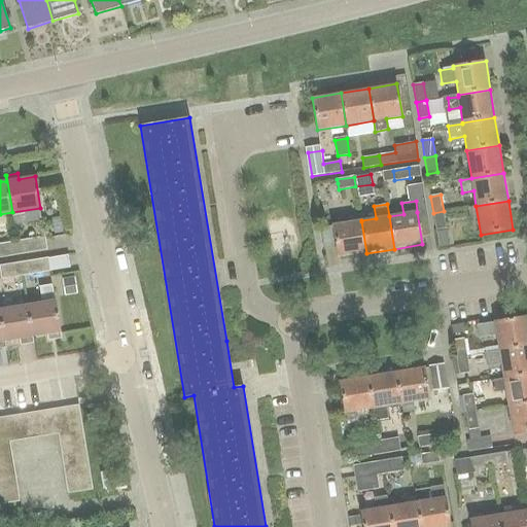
[(446,229),(444,211),(433,213),(435,231),(446,229)]
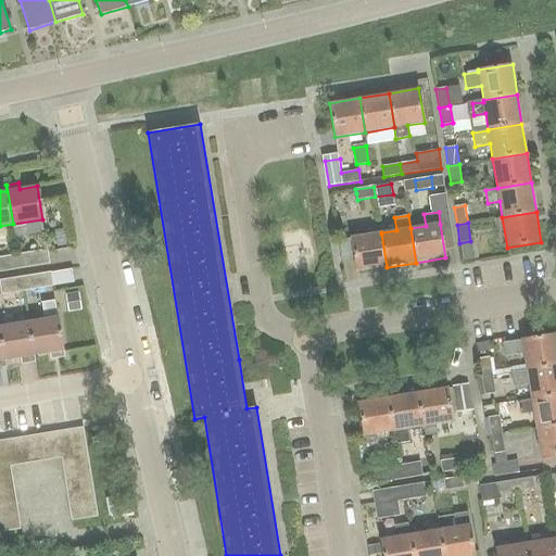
[(381,234),(381,232),(380,225),(367,227),(368,235),(351,238),(356,272),(387,267),(381,234)]
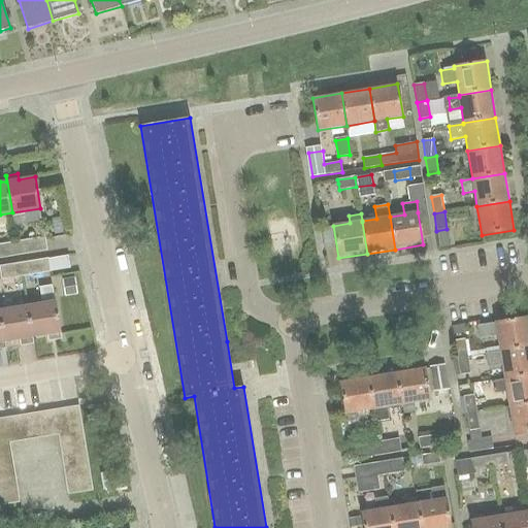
[(438,232),(440,249),(450,248),(448,231),(438,232)]
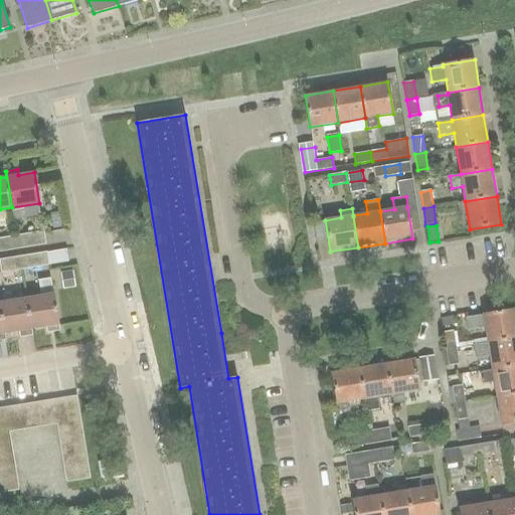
[(44,231),(16,236),(18,248),(46,244),(44,231)]
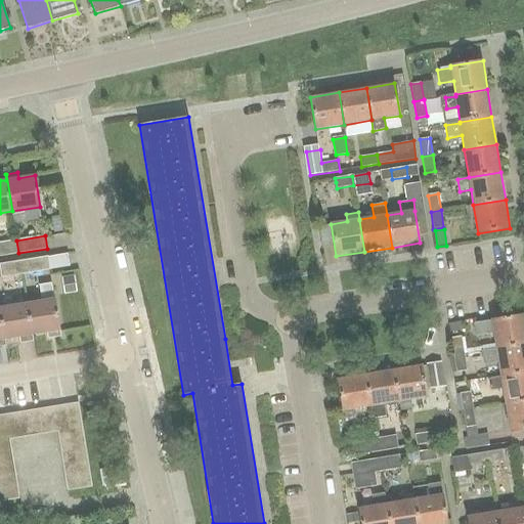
[(0,256),(18,253),(16,241),(0,243),(0,256)]
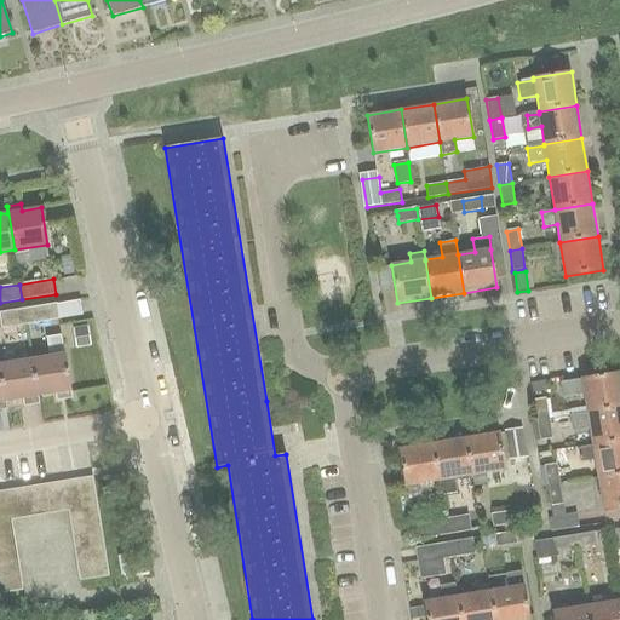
[(57,304),(30,308),(33,323),(59,320),(57,304)]
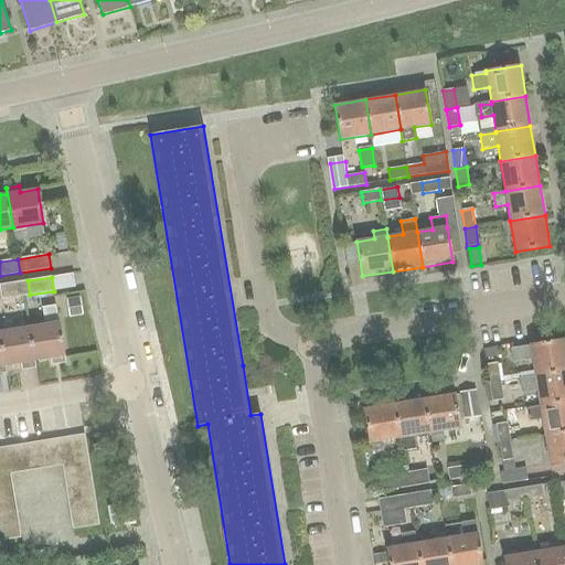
[(30,295),(28,280),(14,283),(17,297),(30,295)]
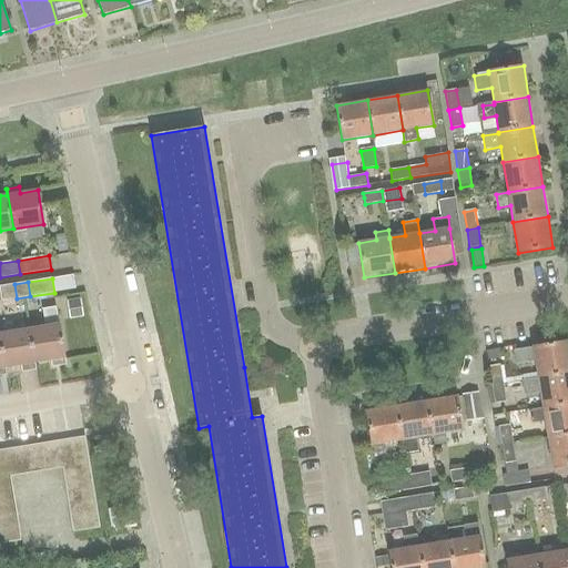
[(17,298),(14,284),(0,286),(0,288),(2,301),(17,298)]
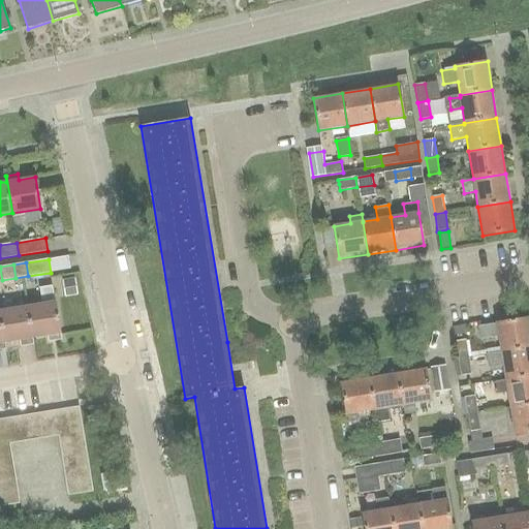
[(64,282),(66,297),(78,294),(75,281),(64,282)]
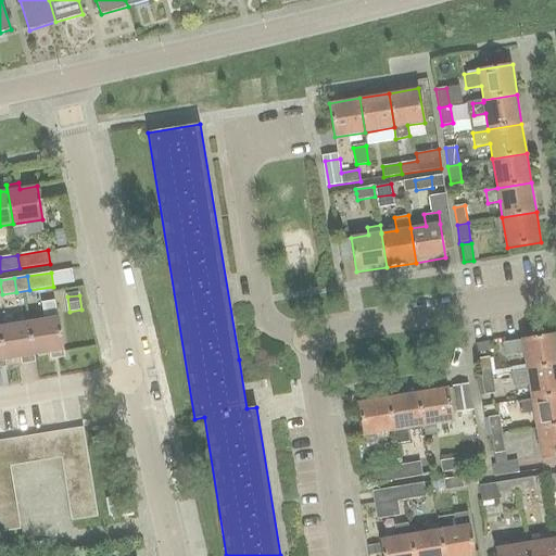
[(65,357),(59,317),(58,318),(55,301),(41,303),(45,320),(28,323),(34,356),(35,356),(50,354),(51,359),(65,357)]
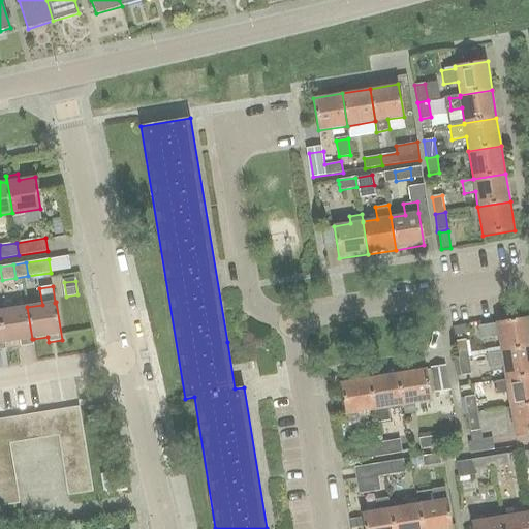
[(32,339),(27,307),(0,311),(0,318),(4,343),(5,343),(20,341),(21,346),(33,344),(33,339),(32,339)]
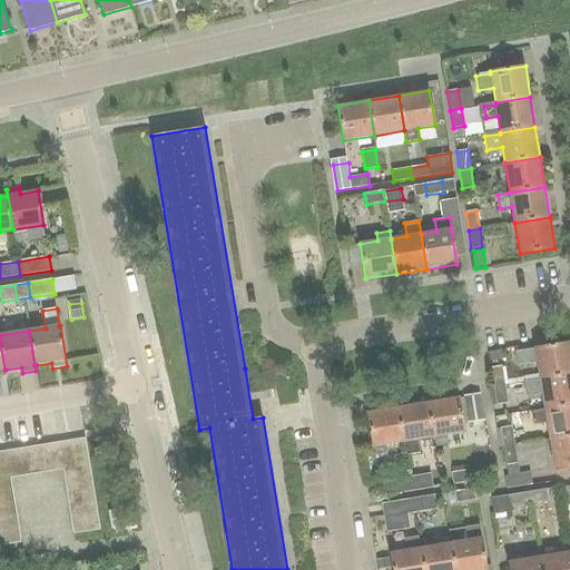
[(569,374),(569,342),(536,349),(516,352),(518,365),(540,362),(542,379),(569,374)]
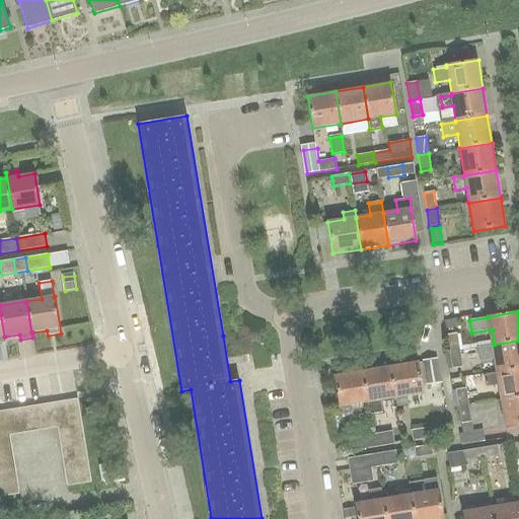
[(458,327),(456,318),(444,320),(446,329),(458,327)]
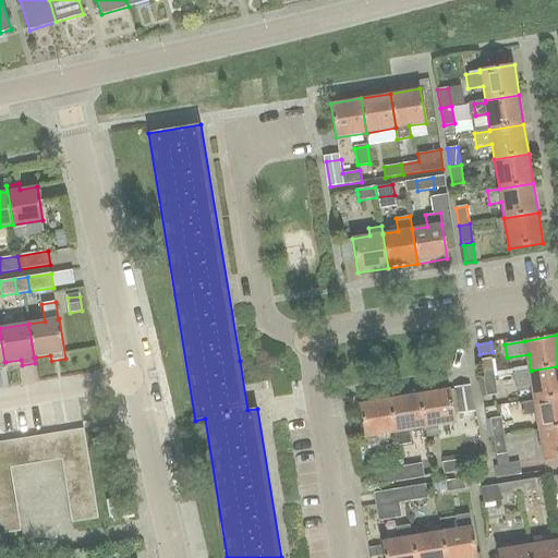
[(495,377),(492,359),(481,361),(484,379),(495,377)]
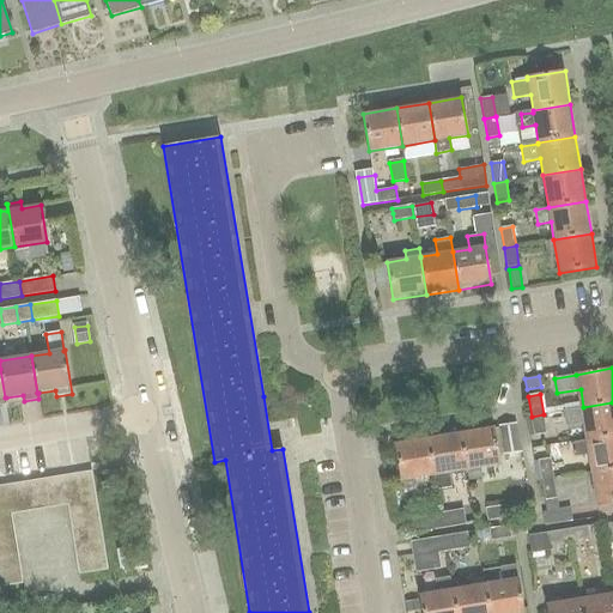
[(612,435),(612,402),(583,407),(583,408),(563,411),(565,426),(586,424),(588,439),(612,435)]
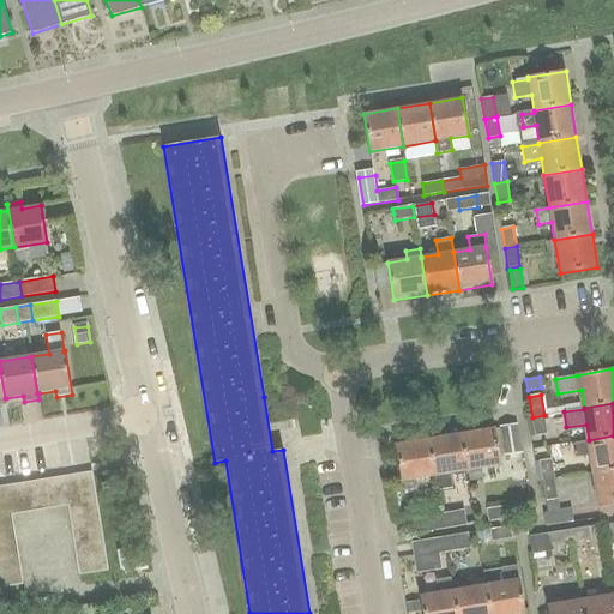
[(547,434),(545,415),(533,417),(535,437),(547,434)]
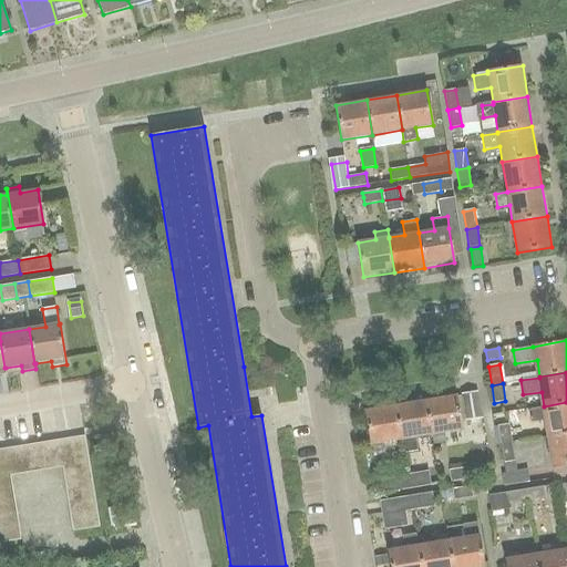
[(482,419),(477,392),(462,394),(466,421),(482,419)]
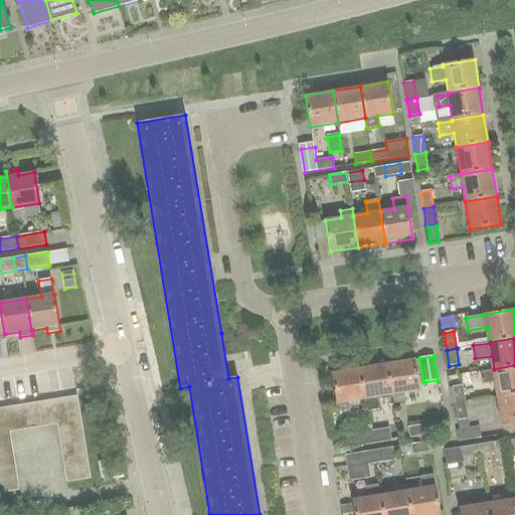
[(419,390),(414,358),(386,363),(391,394),(392,394),(393,403),(405,401),(404,392),(419,390)]
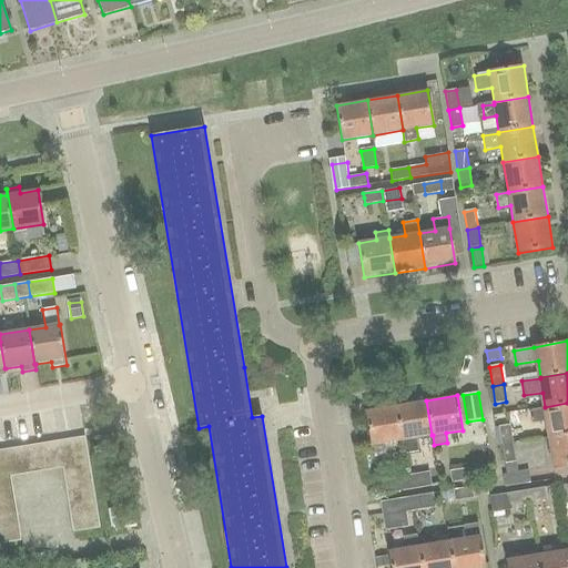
[(432,435),(426,401),(396,405),(402,440),(404,439),(406,449),(417,448),(416,437),(432,435)]
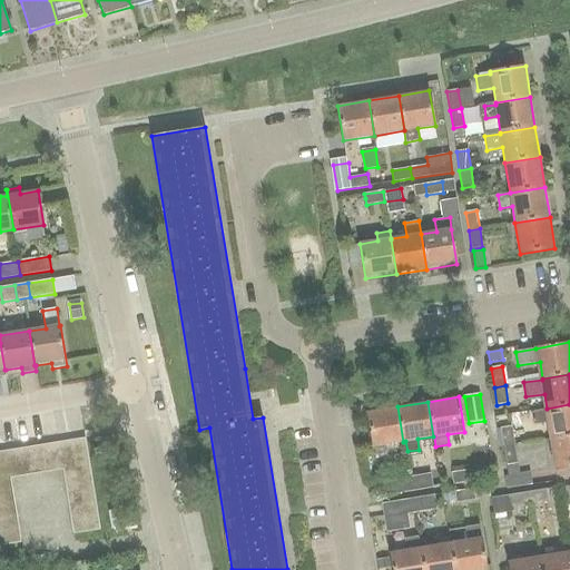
[(569,435),(569,404),(547,409),(547,410),(533,412),(536,424),(549,423),(551,440),(569,435)]
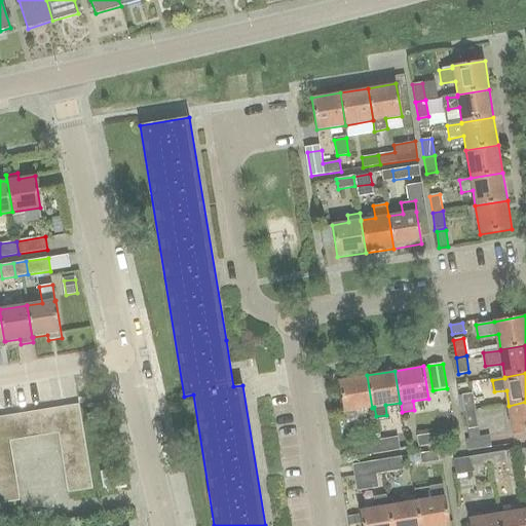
[(372,408),(367,375),(338,380),(343,412),(345,412),(347,420),(359,419),(357,410),(372,408)]
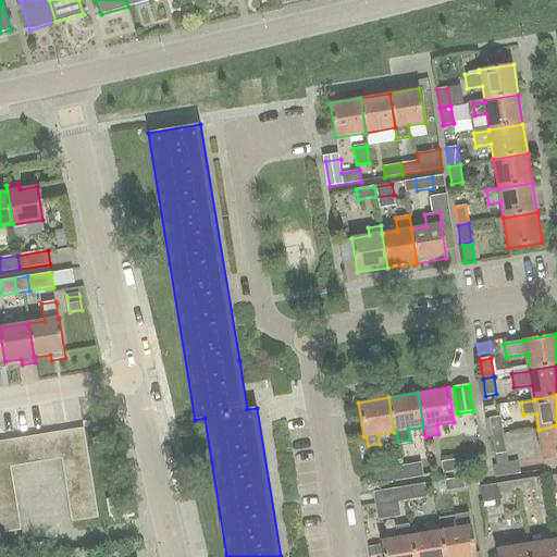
[(504,435),(500,417),(489,419),(492,437),(504,435)]
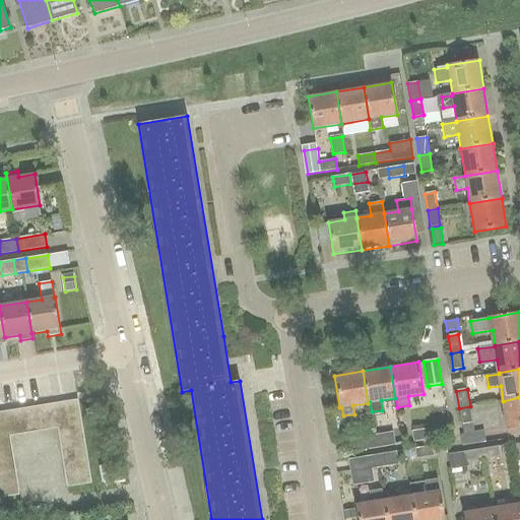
[(519,426),(519,397),(503,401),(507,429),(519,426)]
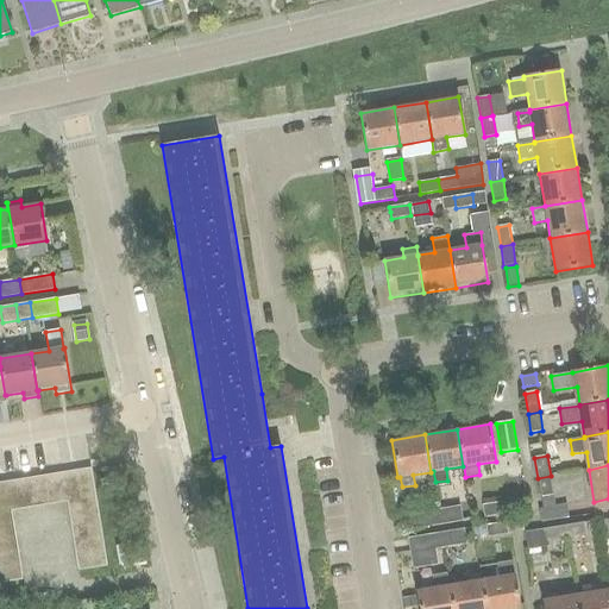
[(92,469),(77,471),(82,500),(95,497),(92,469)]
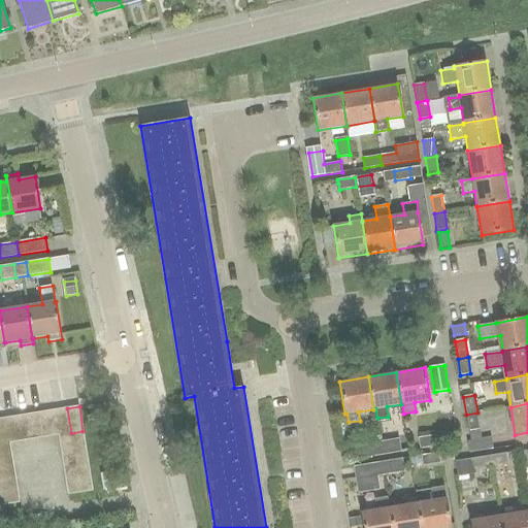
[(71,433),(67,408),(55,410),(59,435),(71,433)]
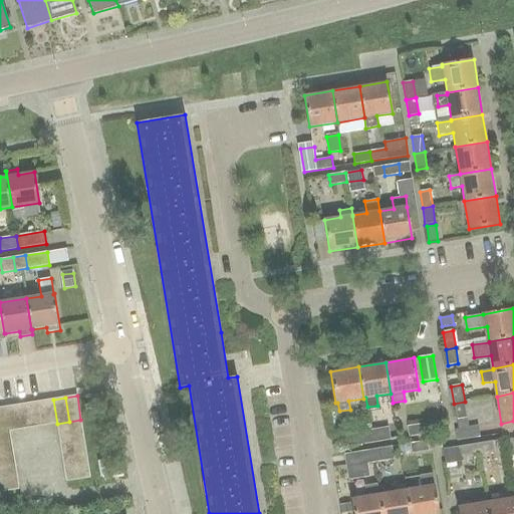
[(57,424),(53,400),(41,402),(45,426),(57,424)]
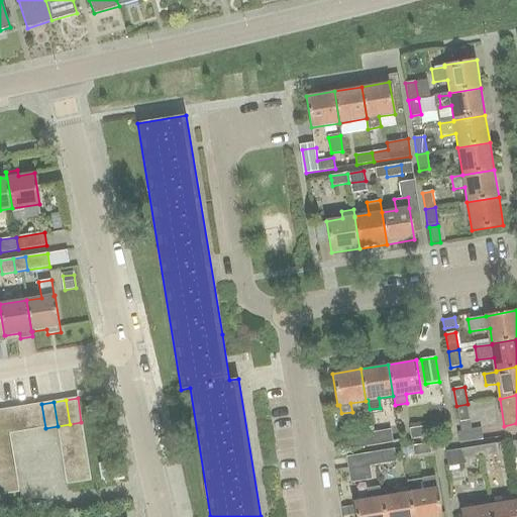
[(45,428),(41,404),(29,406),(33,430),(45,428)]
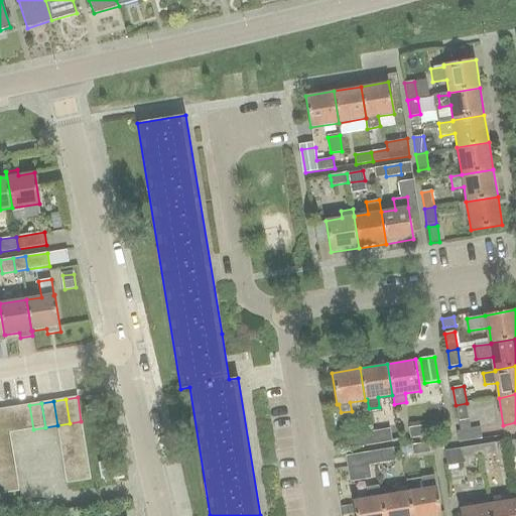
[(469,421),(467,403),(456,405),(459,423),(469,421)]
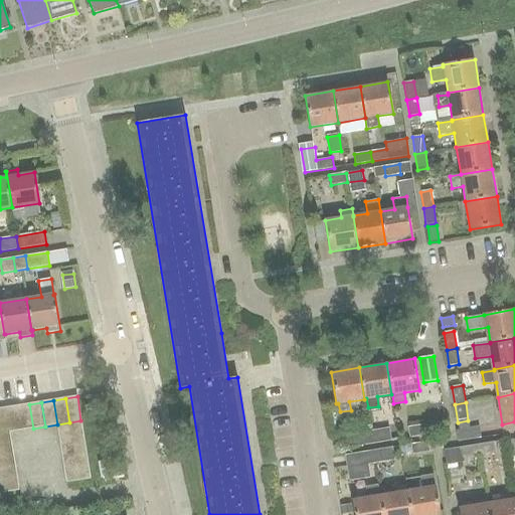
[(33,428),(29,404),(17,405),(21,431),(33,428)]
